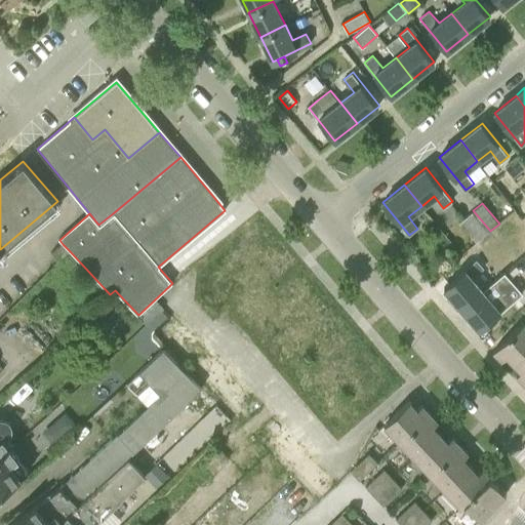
[(490,231),(473,210),(459,221),(477,242),(490,231)]
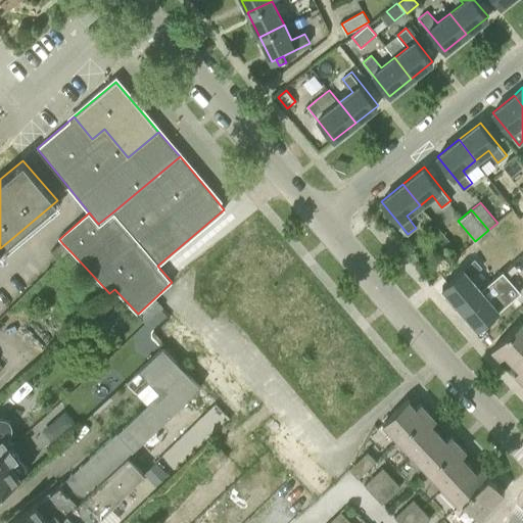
[(58,260),(69,250),(62,243),(52,252),(58,260)]
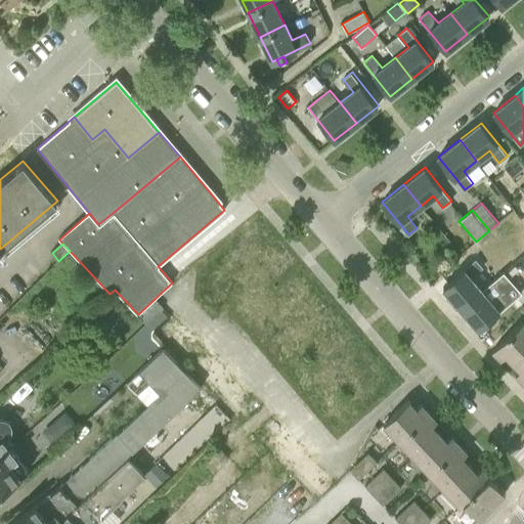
[(461,308),(482,290),(471,277),(483,267),(476,259),(443,287),(461,308)]
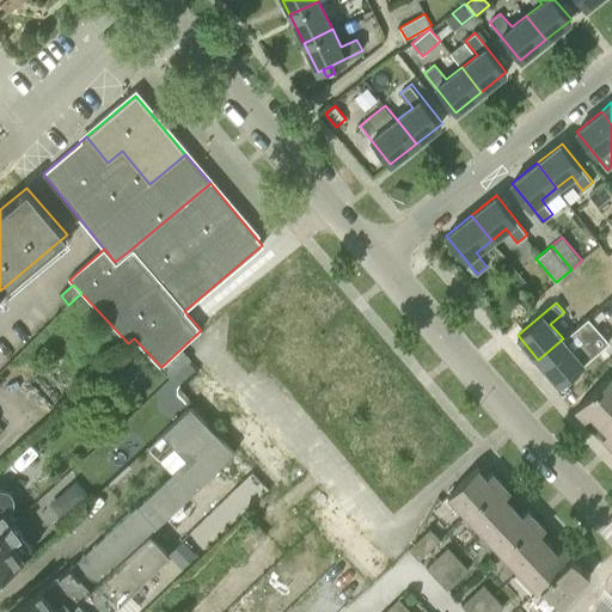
[(588,317),(563,338),(538,360),(560,384),(610,342),(588,317)]
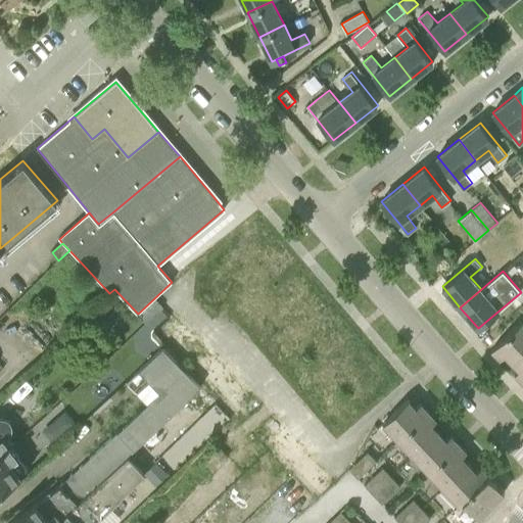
[(138,314),(146,323),(163,306),(154,298),(138,314)]
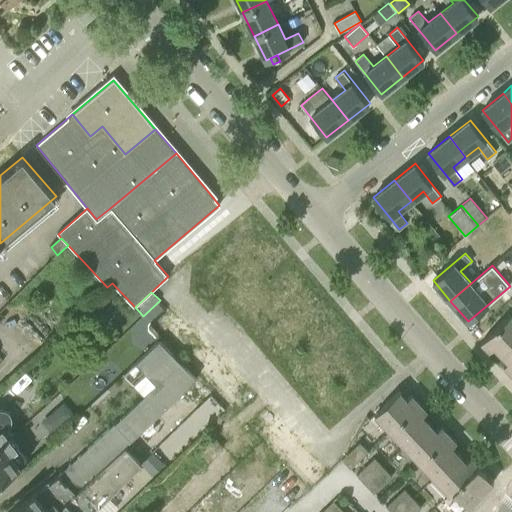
[(501,354),(511,343),(511,316),(510,314),(481,342),(489,351),(494,346),(501,354)]
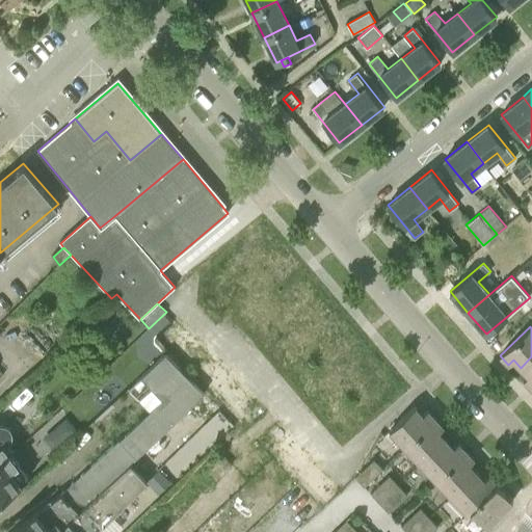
[(8,531),(59,531),(64,527),(73,519),(131,464),(181,419),(203,392),(165,352),(142,376),(163,399),(111,448),(59,496),(8,531)]
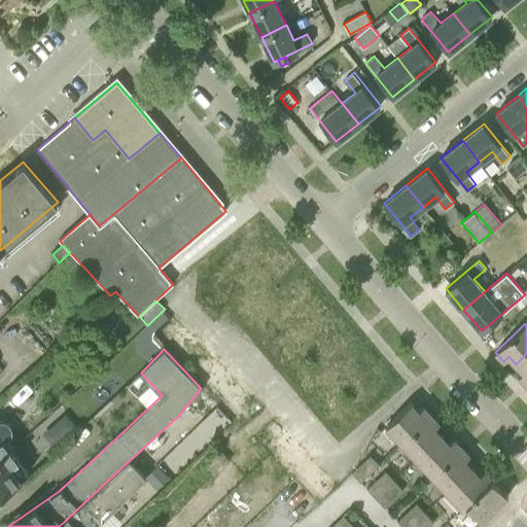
[(526,385),(526,384),(526,353),(516,364),(523,372),(519,377),(526,385)]
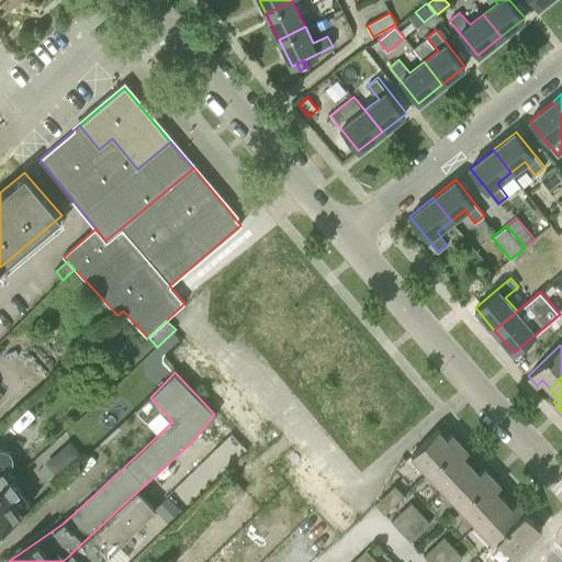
[(429,473),(461,444),(451,433),(447,437),(439,429),(412,454),(429,473)]
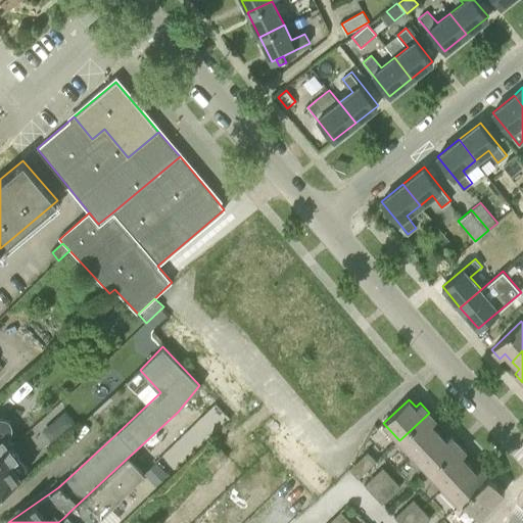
[(72,411),(48,427),(55,437),(79,420),(72,411)]
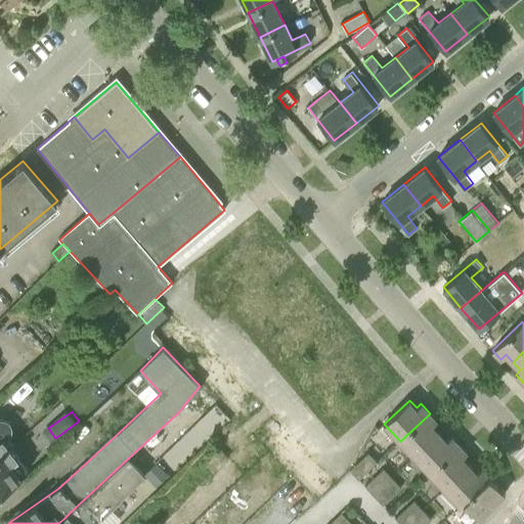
[(415,456),(440,433),(432,425),(436,421),(430,413),(400,441),(415,456)]
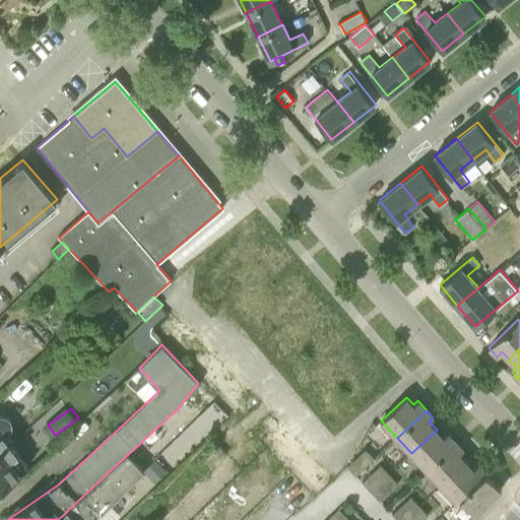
[(0,452),(11,444),(5,436),(7,434),(8,433),(9,432),(10,431),(10,430),(11,429),(11,427),(11,424),(11,423),(11,420),(10,419),(10,418),(9,417),(8,416),(7,415),(6,414),(3,413),(1,413),(0,413),(0,452)]
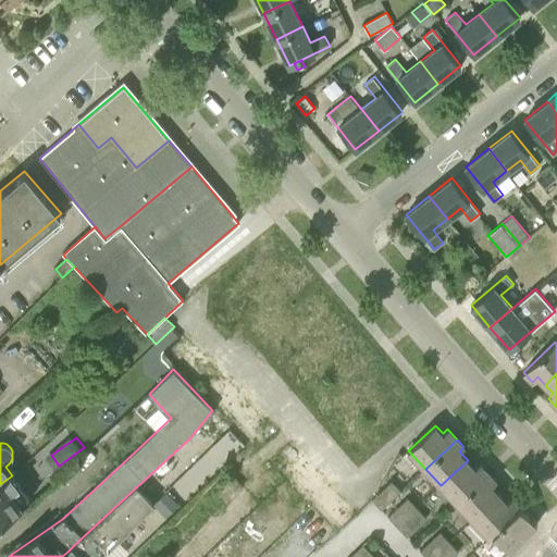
[(457,503),(489,473),(480,463),(474,468),(468,460),(441,485),(457,503)]
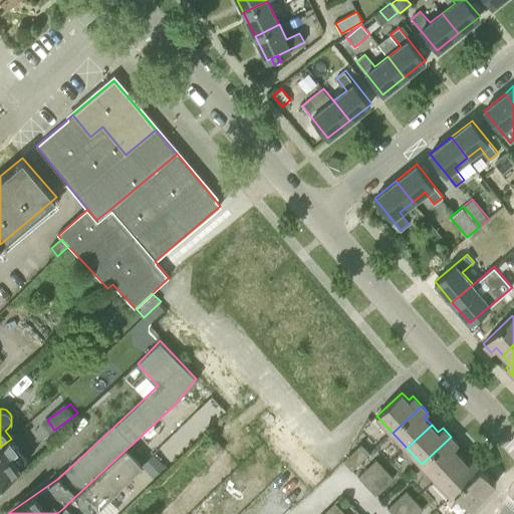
[(437,479),(461,456),(453,449),(458,444),(451,437),(422,464),(437,479)]
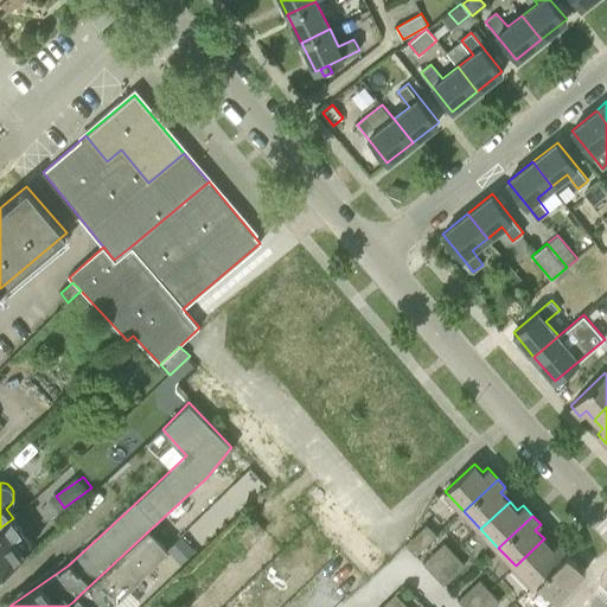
[(13,518),(0,528),(0,569),(33,544),(13,518)]
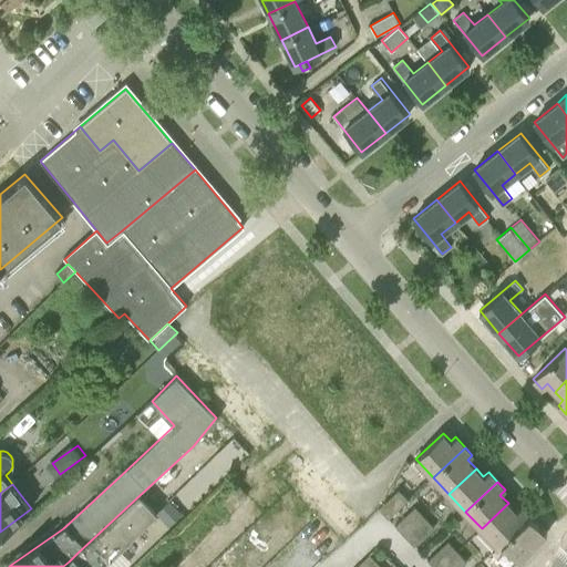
[(389,518),(409,500),(399,488),(379,508),(389,518)]
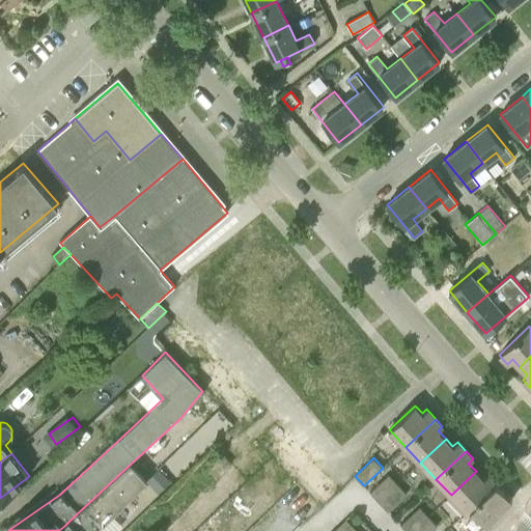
[(59,530),(94,530),(146,480),(131,464),(73,518),(64,526),(59,530)]
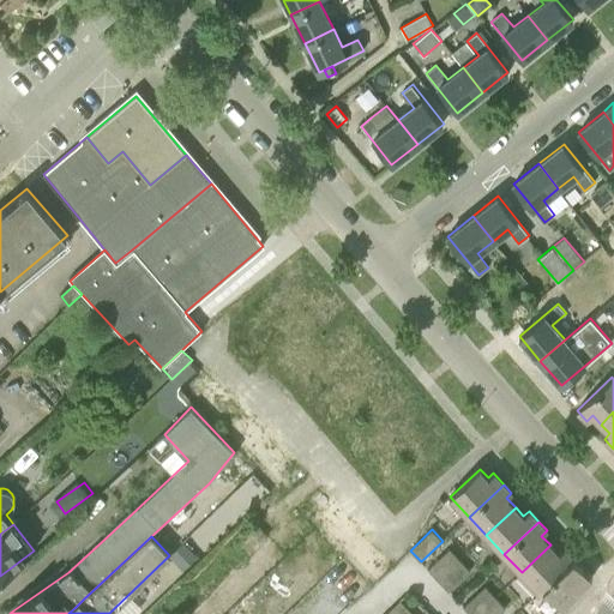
[(182,541),(168,554),(169,555),(181,569),(196,554),(182,541)]
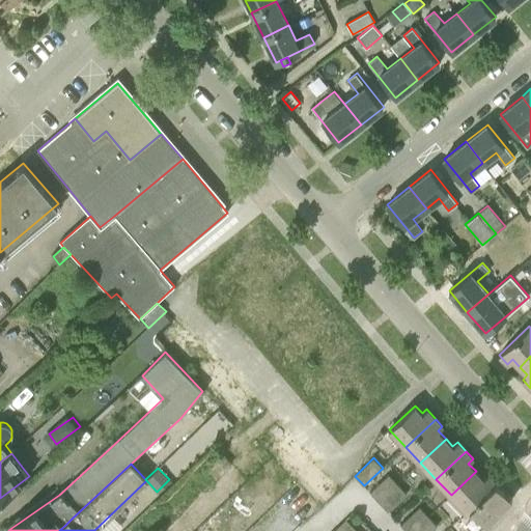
[(467,512),(470,509),(497,484),(487,474),(482,478),(476,471),(451,495),(467,512)]
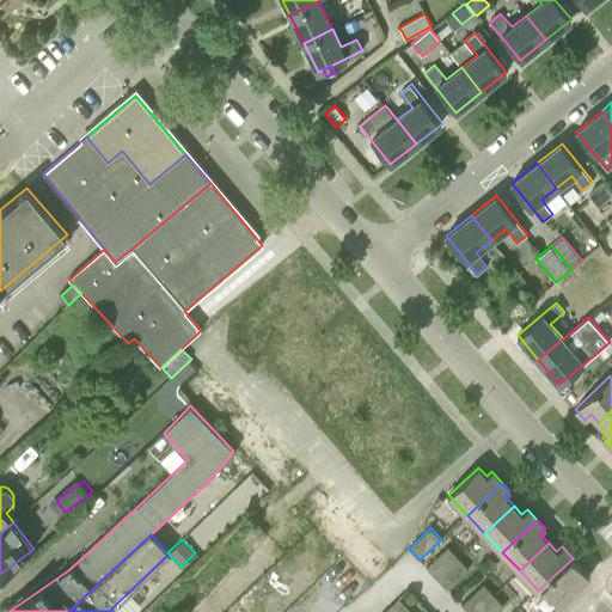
[(427,567),(435,576),(458,556),(448,546),(427,567)]
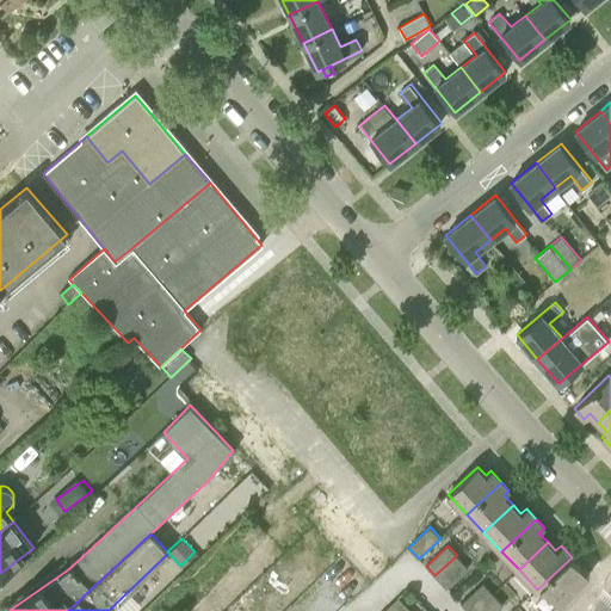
[(457,555),(434,575),(446,588),(468,568),(457,555)]
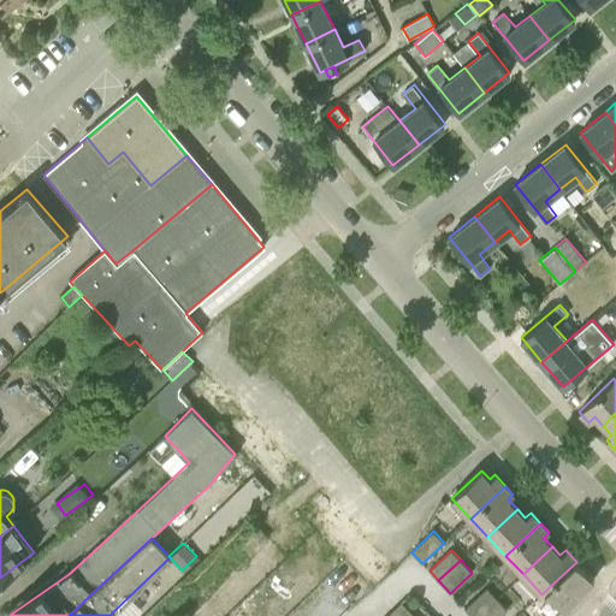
[(593,580),(576,562),(545,591),(563,609),(593,580)]
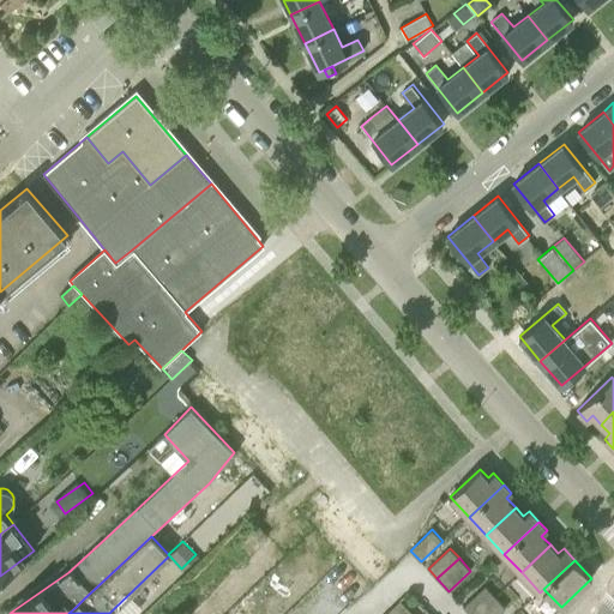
[(463,607),(469,613),(476,613),(494,597),(485,587),(463,607)]
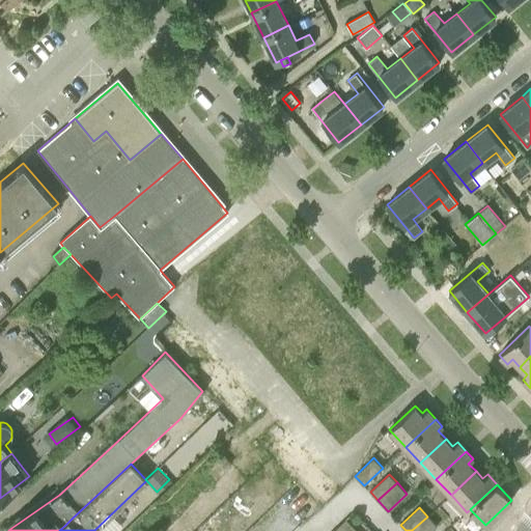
[(427,516),(412,530),(431,530),(437,526),(427,516)]
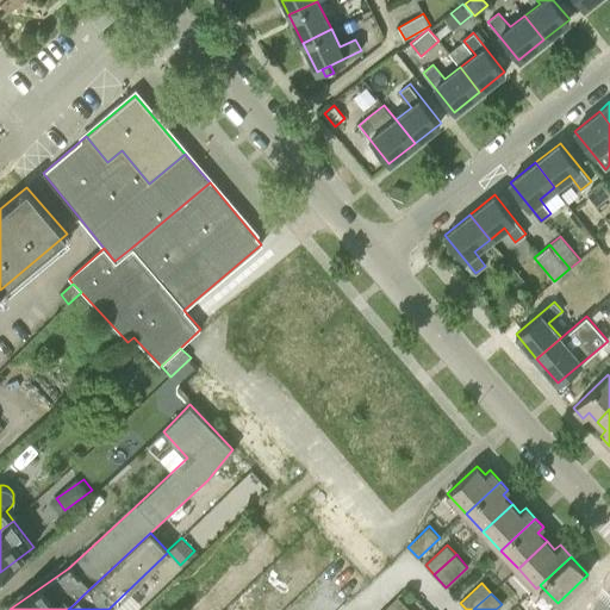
[(387,607),(390,609),(410,609),(398,596),(387,607)]
